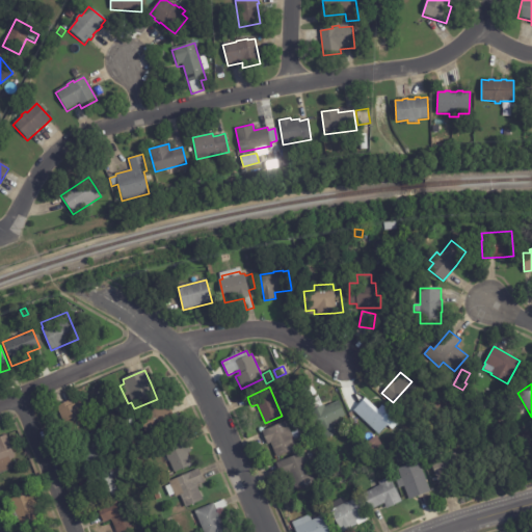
[(307,401),(318,396),(322,405),(311,410),(307,401)]
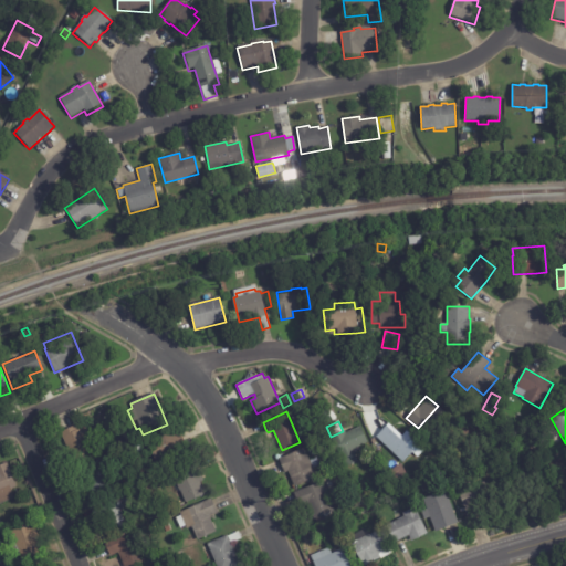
[(95,457),(72,465),(61,438),(65,436),(63,431),(76,426),(77,430),(85,427),(90,439),(87,439),(95,457)]
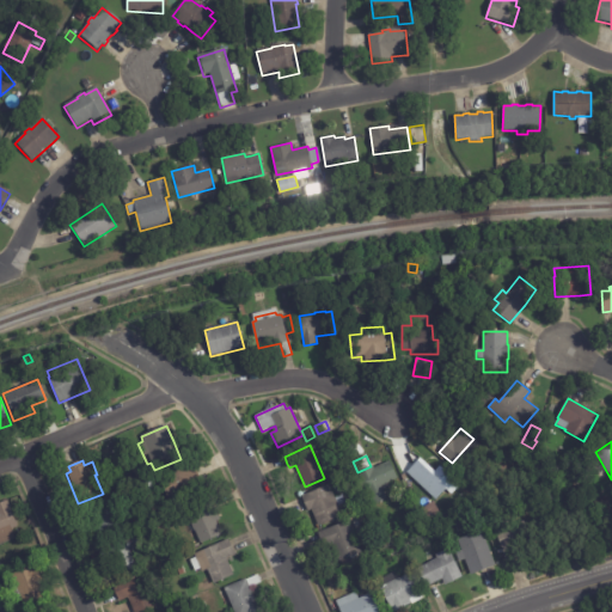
[(356,473),(373,466),(374,469),(389,461),(397,481),(386,485),(389,493),(385,494),(387,500),(374,506),(368,494),(366,494),(356,473)]
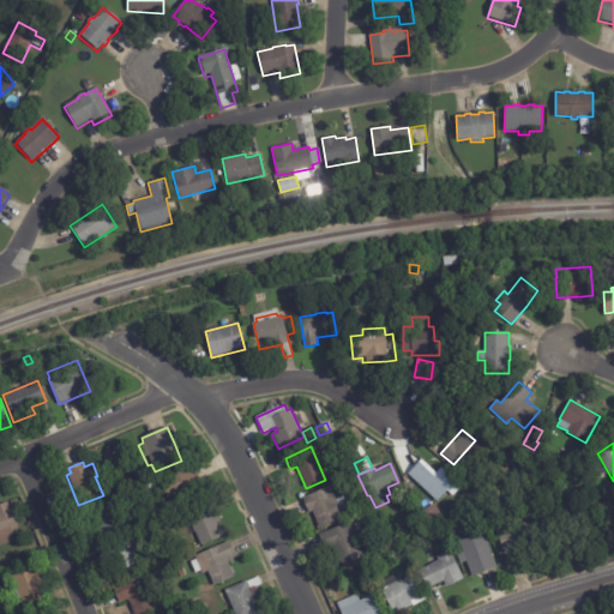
[(457,489),(452,494),(447,489),(435,501),(408,474),(419,463),(433,476),(441,468),(461,486),(457,489)]
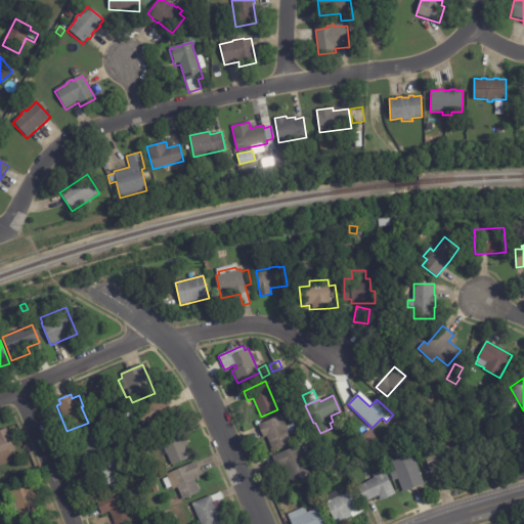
[(167,398),(175,418),(144,430),(135,409),(166,397),(167,398)]
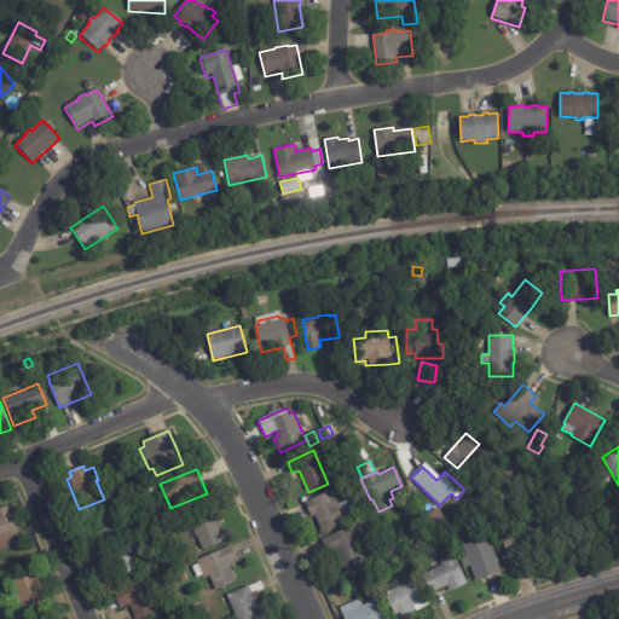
[(148,472),(151,481),(143,485),(139,475),(148,472)]
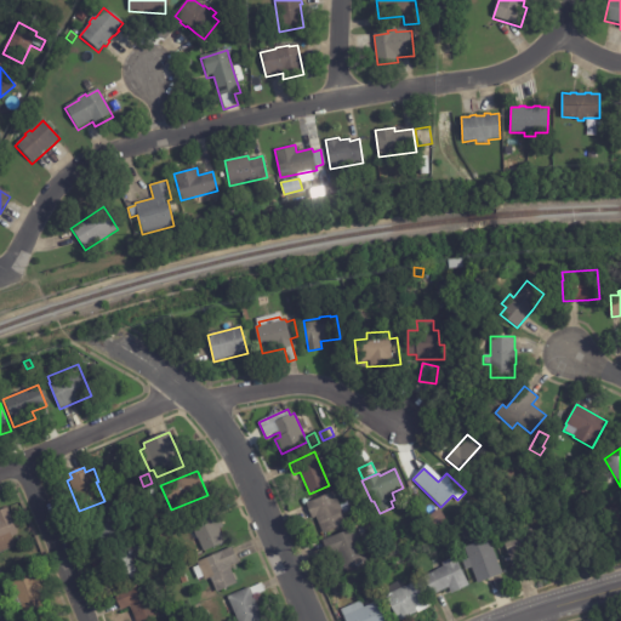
[(340,505),(347,524),(323,534),(317,518),(312,519),(306,503),(335,493),(340,505)]
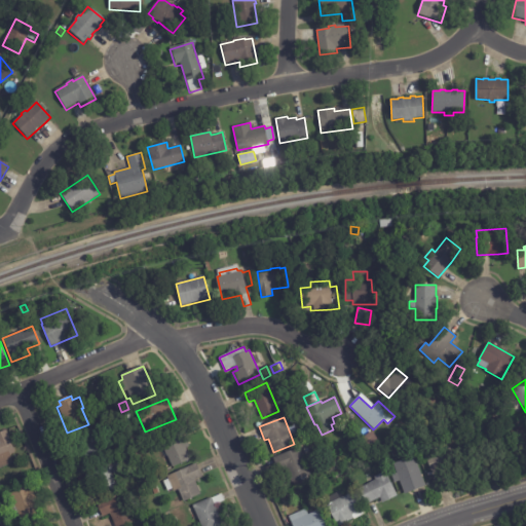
[(525,444),(517,428),(525,423),(525,444)]
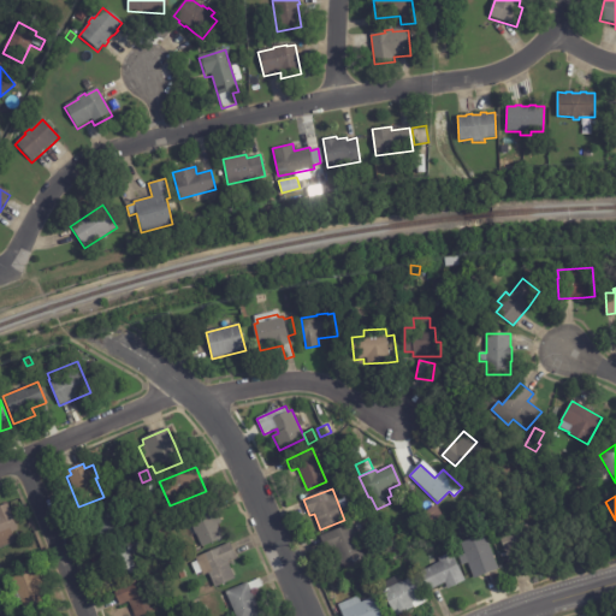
[(83,521),(80,511),(107,501),(120,534),(101,542),(96,528),(88,532),(83,521)]
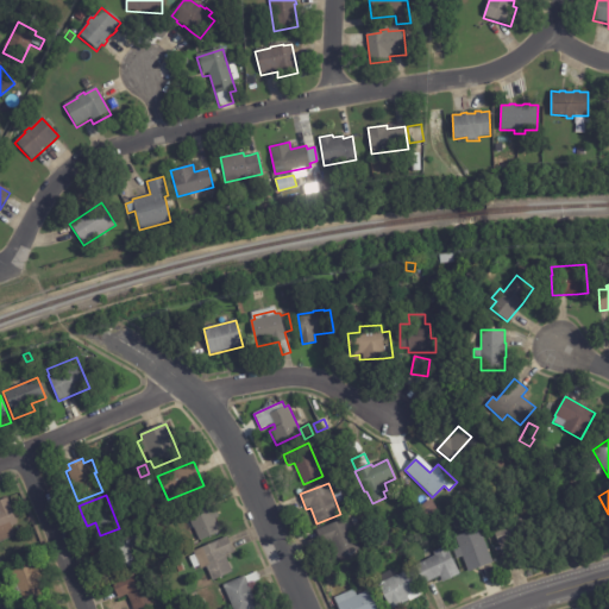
[(0,501),(7,498),(18,525),(12,527),(16,537),(0,541),(0,501)]
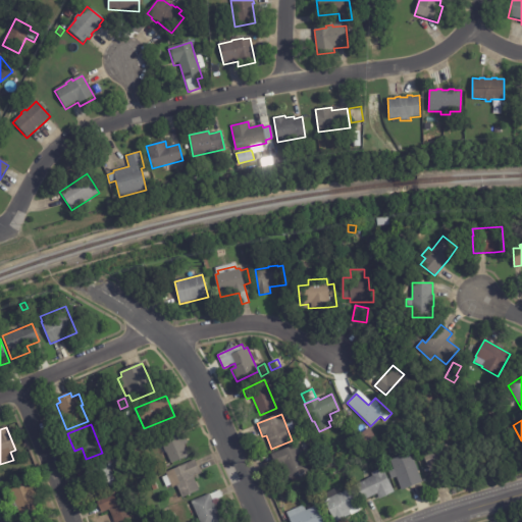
[(181,427),(189,445),(185,446),(190,457),(171,464),(166,453),(164,453),(160,442),(161,442),(159,436),(181,427)]
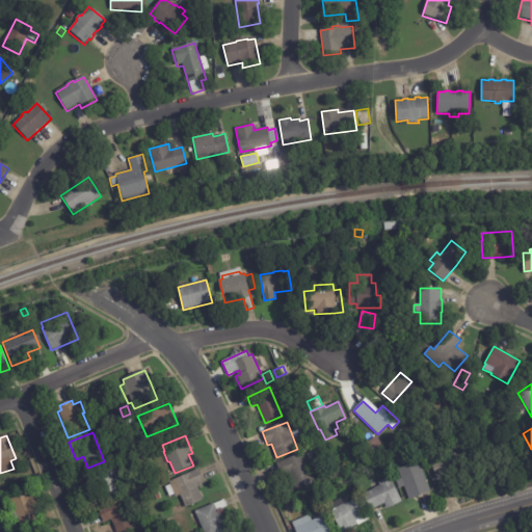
[(451,483),(440,487),(430,461),(462,450),(469,467),(447,475),(451,483)]
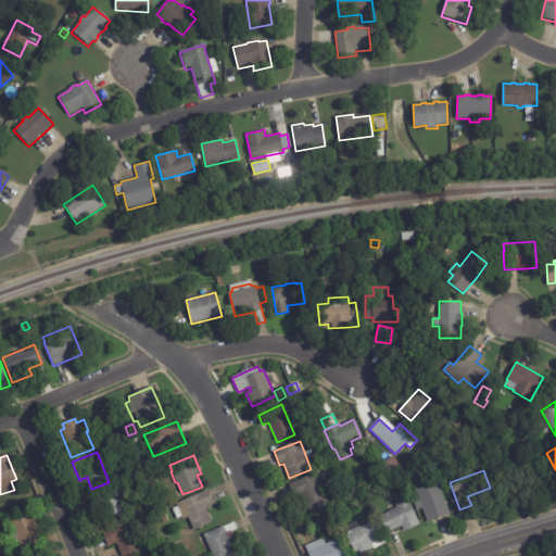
[(325,504),(308,510),(303,496),(298,498),(291,482),(317,474),(328,503),(325,504)]
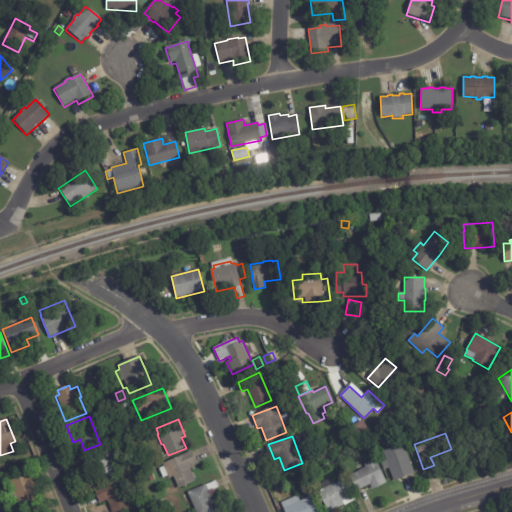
[(413,474),(394,482),(389,469),(384,471),(381,463),(386,461),(382,452),(403,444),(414,474),(413,474)]
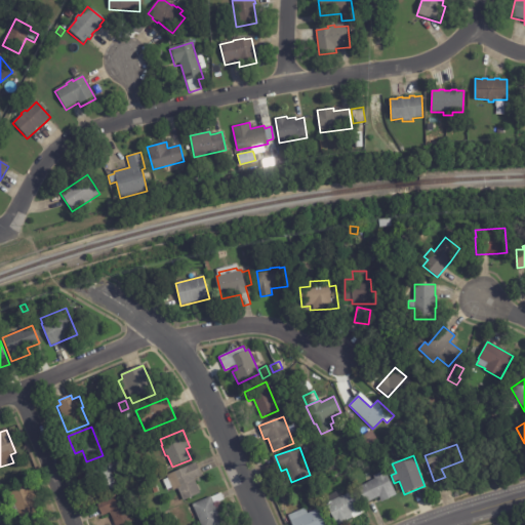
[(87,481),(83,470),(110,459),(111,461),(116,458),(121,472),(115,474),(121,487),(103,494),(96,478),(88,482),(87,481)]
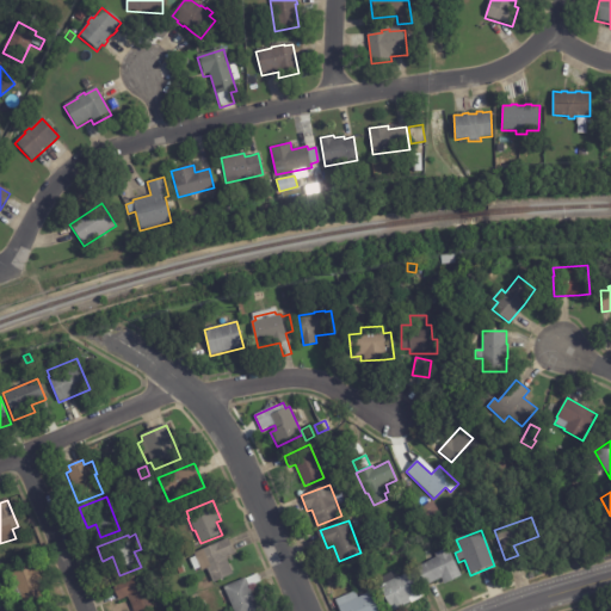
[(228,539),(234,554),(226,557),(233,575),(214,584),(205,566),(195,572),(189,559),(196,556),(195,554),(228,538),(228,539)]
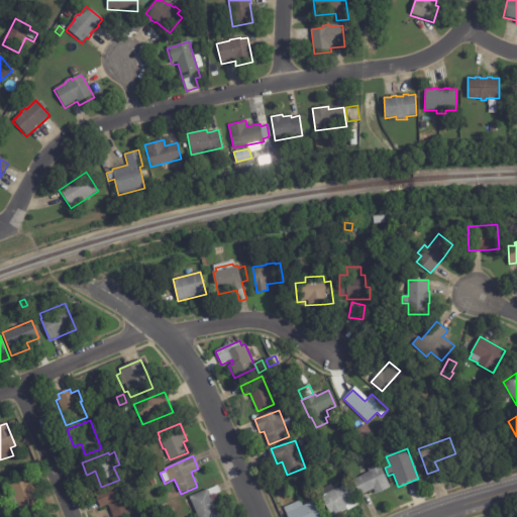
[(376,494),(374,490),(359,496),(352,481),(369,473),(368,470),(380,464),(391,489),(376,495),(376,494)]
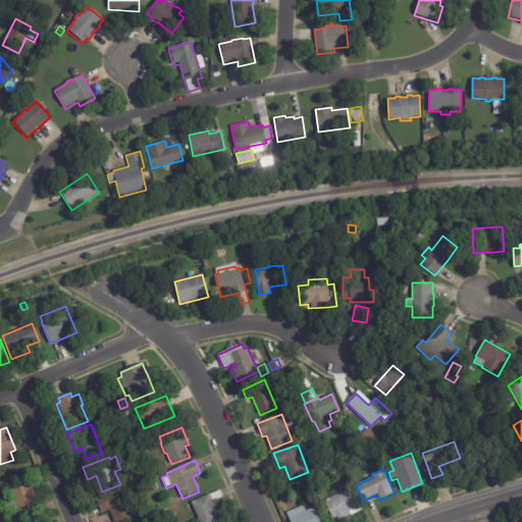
[(30,482),(37,499),(33,501),(37,511),(20,518),(17,510),(13,511),(8,499),(12,497),(9,490),(30,481),(30,482)]
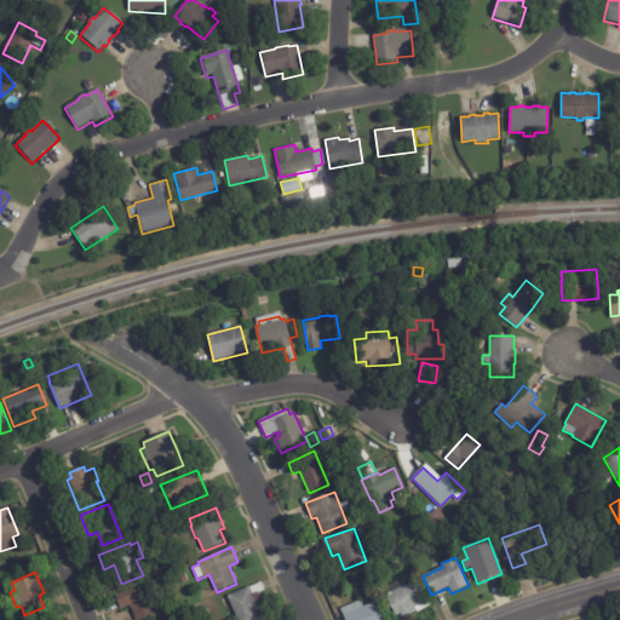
[(119,608),(114,595),(144,581),(158,614),(144,619),(141,619),(135,606),(121,612),(119,608)]
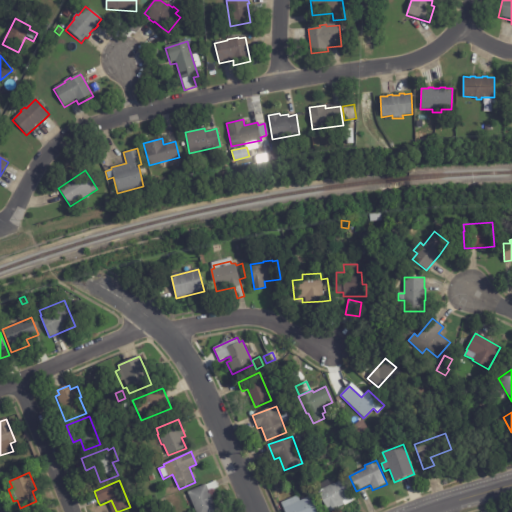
[(343,506),(332,511),(327,511),(318,493),(321,492),(320,491),(333,484),(334,483),(334,485),(343,480),(354,500),(343,506)]
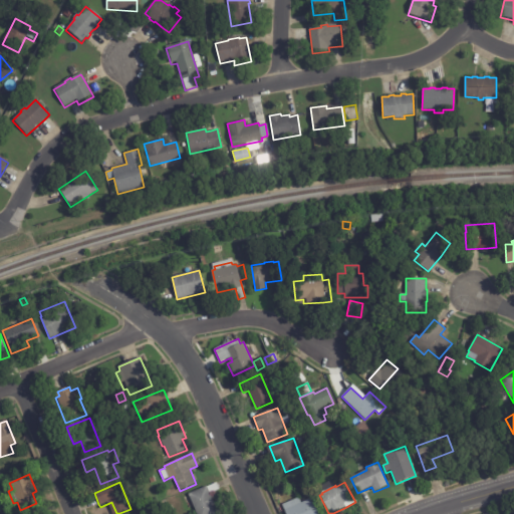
[(217,484),(220,490),(210,494),(218,513),(196,513),(188,494),(206,486),(207,487),(217,483),(217,484)]
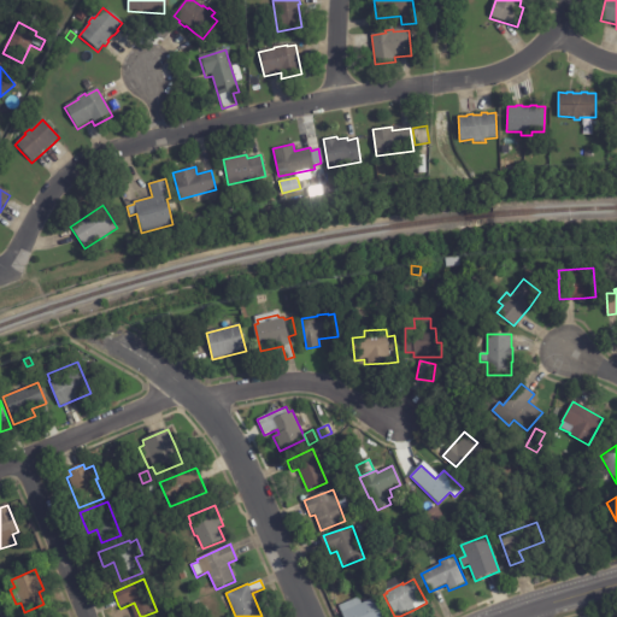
[(342,616),(339,606),(358,598),(362,604),(376,598),(383,616),(342,616)]
